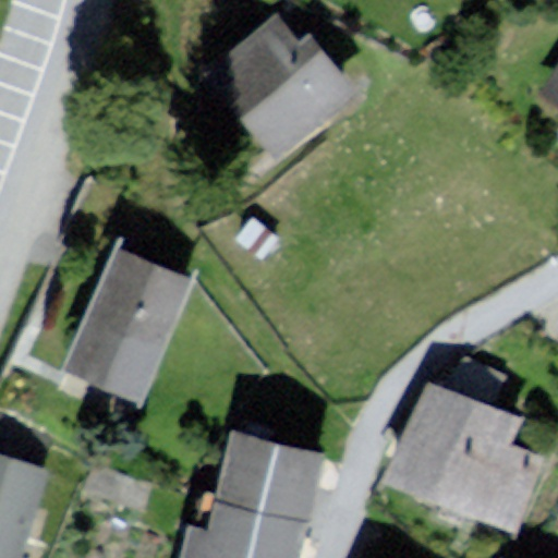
[(269,15),(202,64),(266,154),(355,89),(308,25),(288,40),(269,15)]
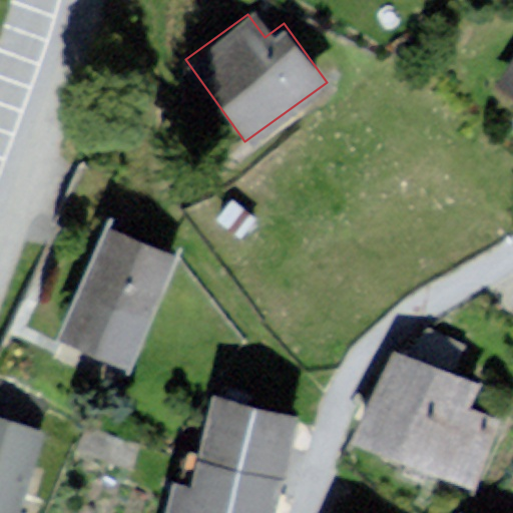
[(512,66),(497,90),(512,101),(512,66)]
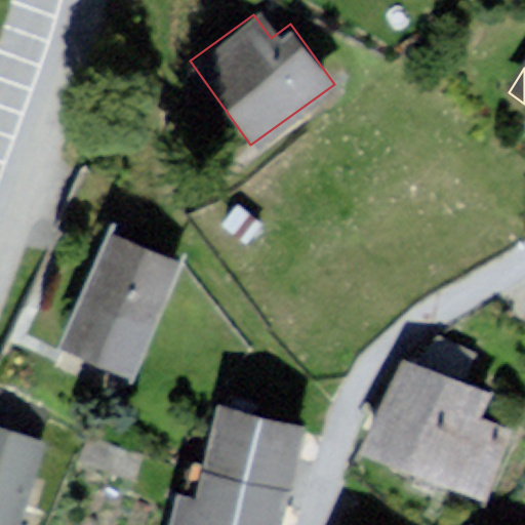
[(178,270),(108,237),(55,350),(126,382),(178,270)]
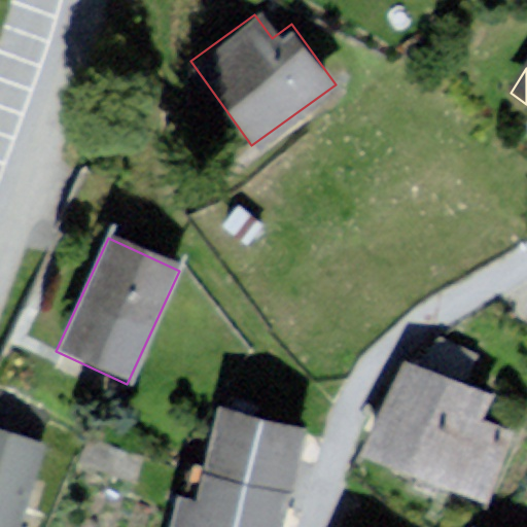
[(495,397),(403,356),(361,452),(488,507),(520,434),(485,419),(495,397)]
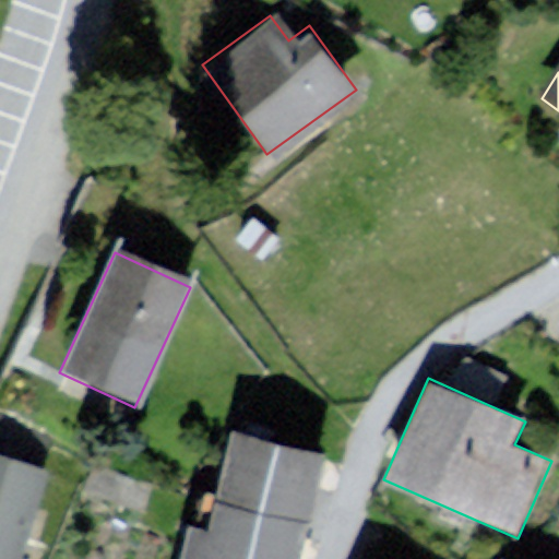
[(302,558),(330,453),(232,428),(206,527),(186,523),(176,558),(302,558)]
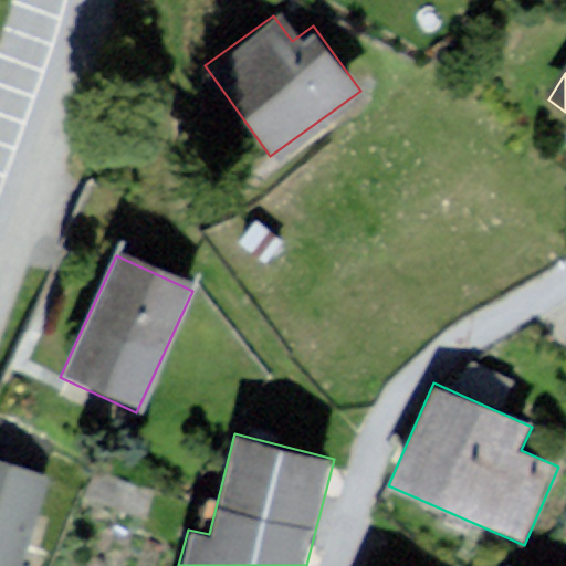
[(20,565),(46,489),(0,473),(0,565),(20,565)]
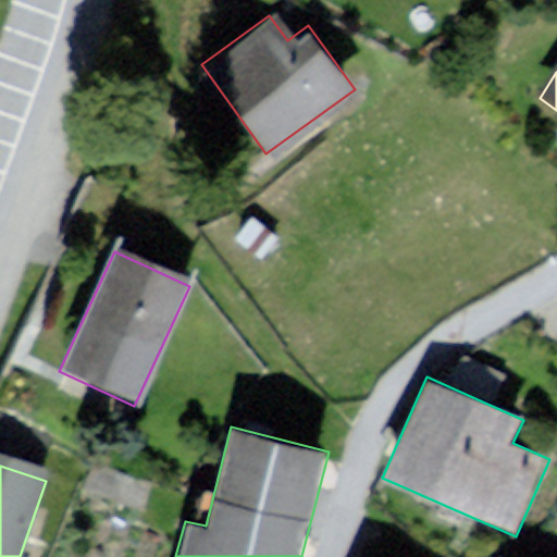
[(516,556),(484,547),(480,556),(516,556)]
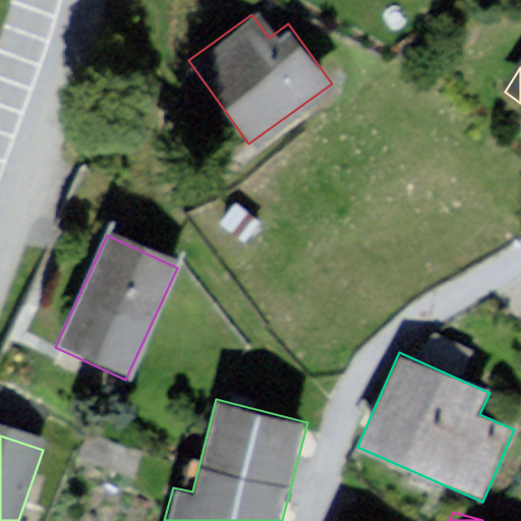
All buildings are outlined.
